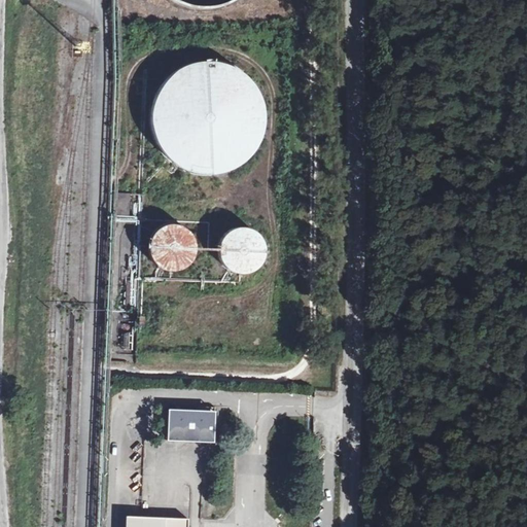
[(260,141),(266,124),(264,106),(256,90),(245,77),(230,69),(212,66),(196,69),(180,76),(168,90),(161,105),(159,123),(163,140),(172,154),(186,166),(203,172),(220,172),(237,166),(251,155),(260,141)]
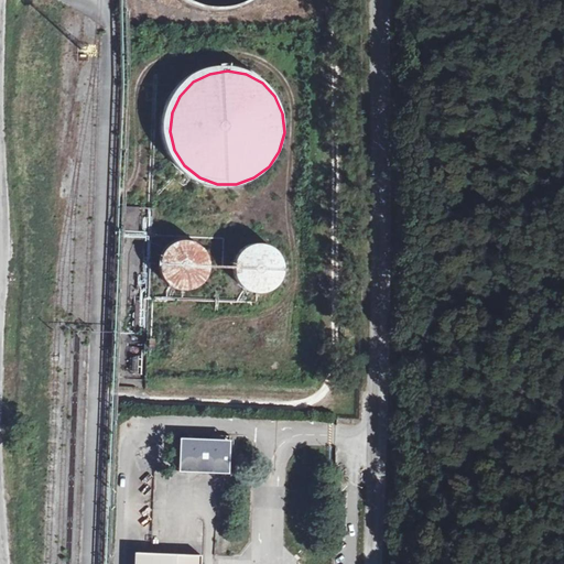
[(122,217),(122,241),(140,241),(140,217),(122,217)]
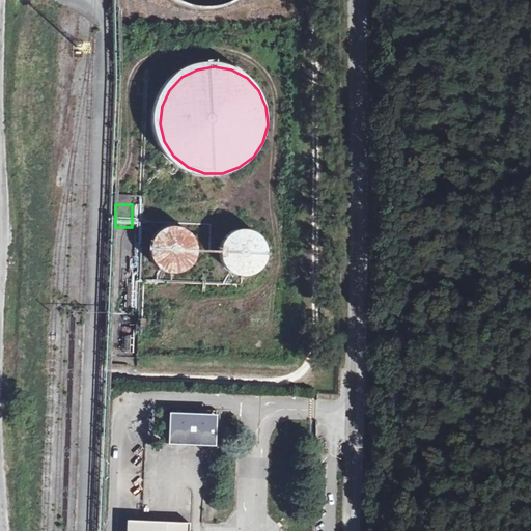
[(197,260),(199,253),(198,246),(195,239),(190,232),(184,229),(175,227),(168,229),(161,232),(156,239),(152,246),(152,253),(155,261),(159,268),(165,272),(172,274),(179,274),(187,272),(193,267),(197,260)]
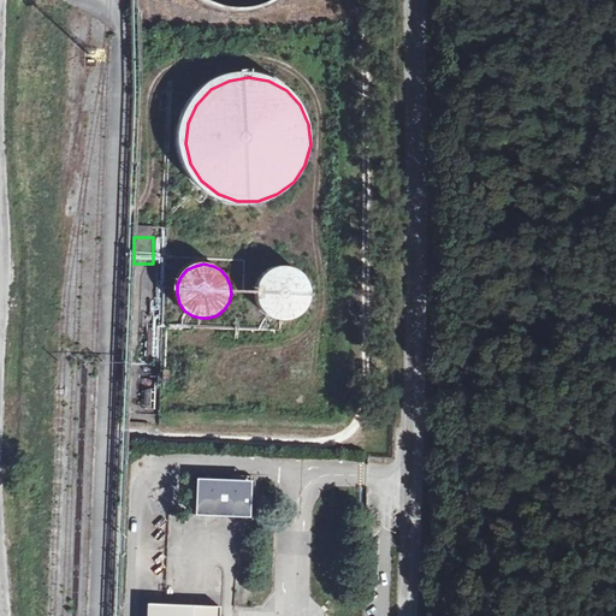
[(309,303),(311,295),(311,286),(307,278),(302,273),(295,268),(286,267),(279,268),(272,271),(266,277),(262,284),(261,292),(262,301),(266,308),(273,314),(280,317),(289,318),(297,315),(304,309),(309,303)]
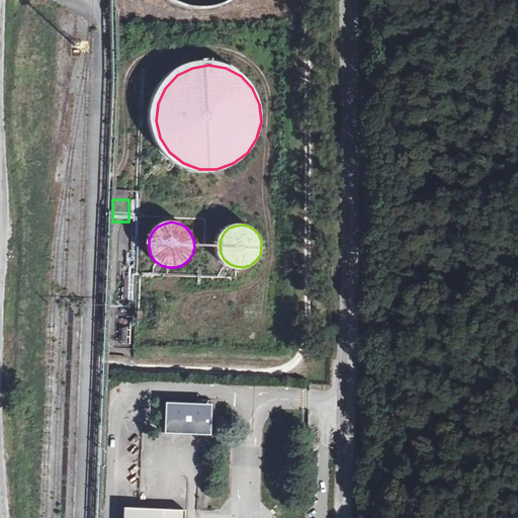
[(164,410),(163,442),(208,444),(209,412),(164,410)]
